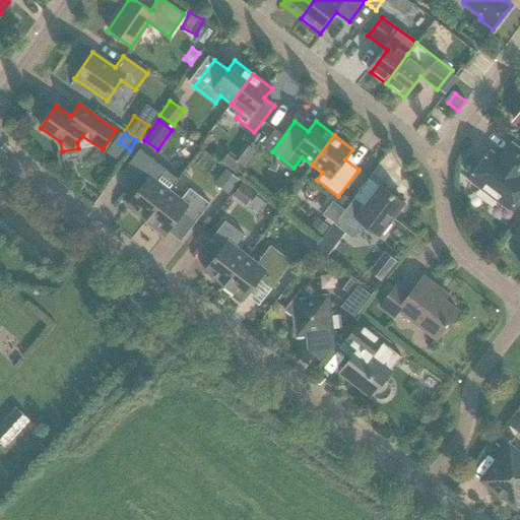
[(519,152),(513,147),(501,163),(492,154),(471,181),(510,211),(519,197),(519,152)]
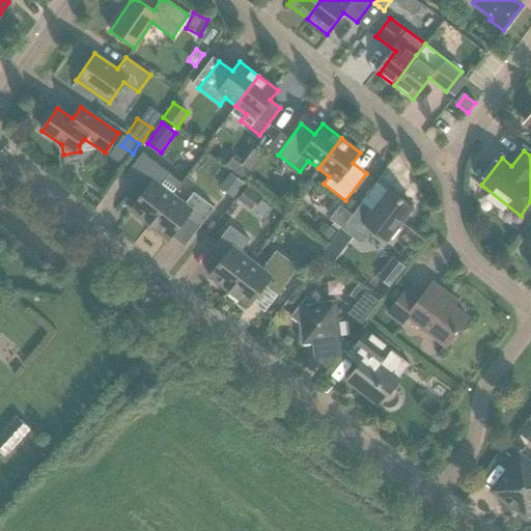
[(249,162),(236,152),(227,166),(240,175),(249,162)]
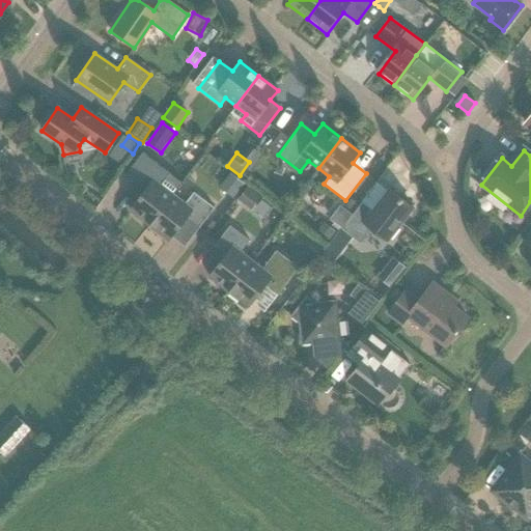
[(133,178),(146,189),(130,210),(148,225),(172,194),(182,183),(149,158),(133,178)]
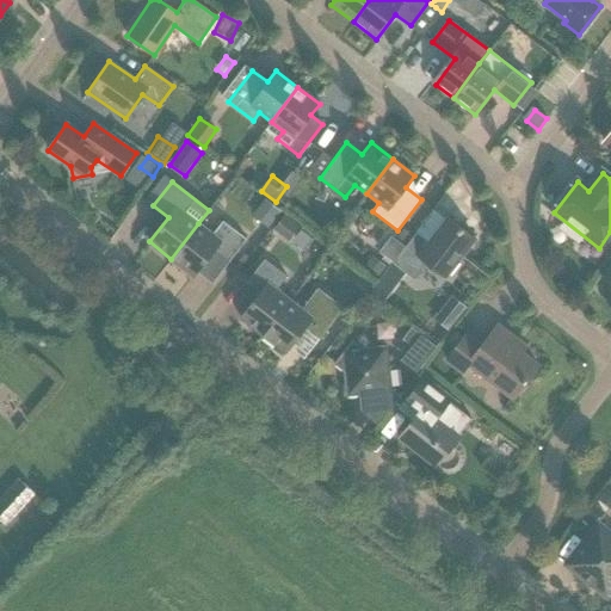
[(279,210),(264,198),(251,215),(267,228),(279,210)]
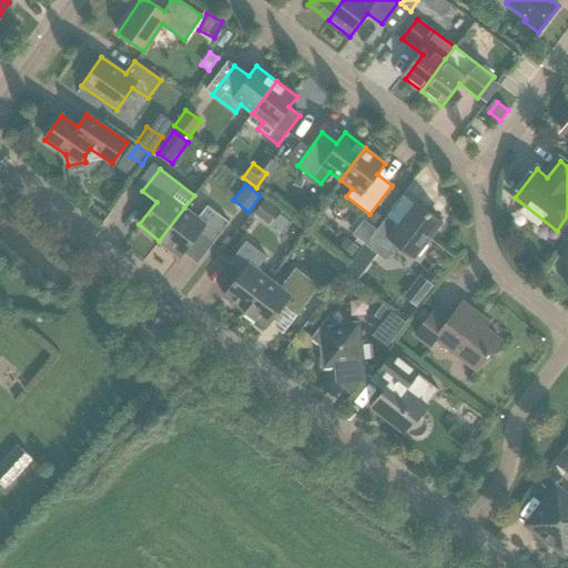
[(279,210),(264,199),(253,213),(267,224),(279,210)]
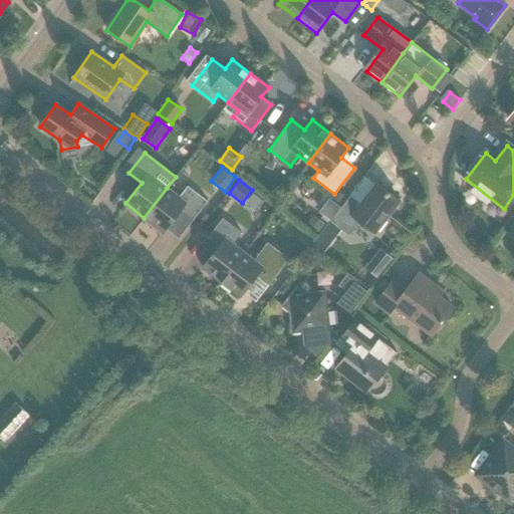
[(399,201),(376,184),(360,204),(349,196),(340,207),(330,221),(348,235),(358,221),(374,233),(399,201)]
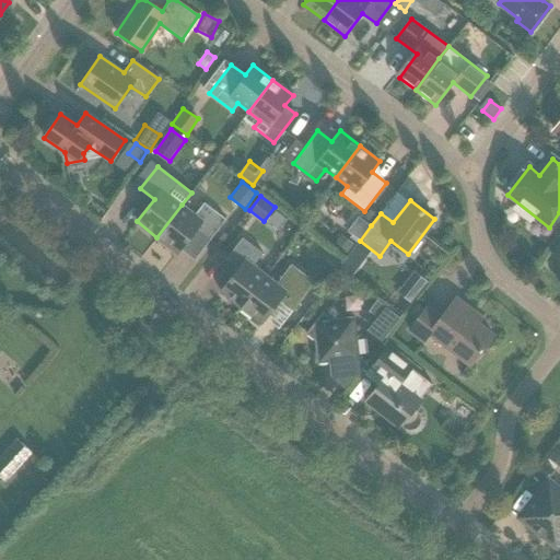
[(195,214),(182,205),(156,237),(177,253),(195,230),(209,241),(225,219),(203,202),(195,214)]
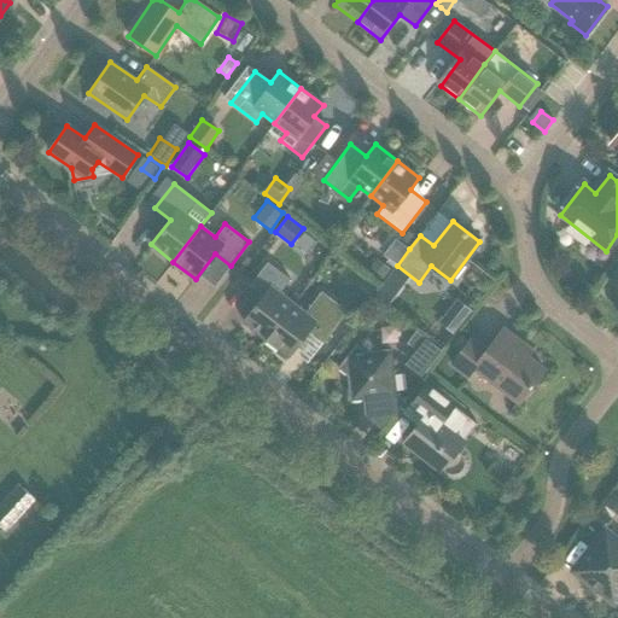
[(391,244),(383,255),(397,266),(409,249),(396,238),(391,244)]
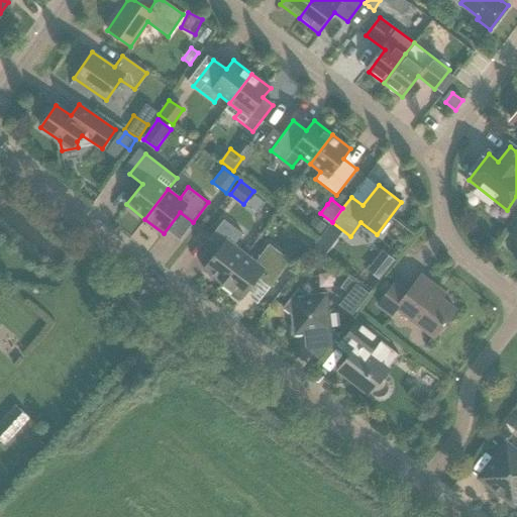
[(329,226),(315,215),(313,218),(306,227),(320,238),(329,226)]
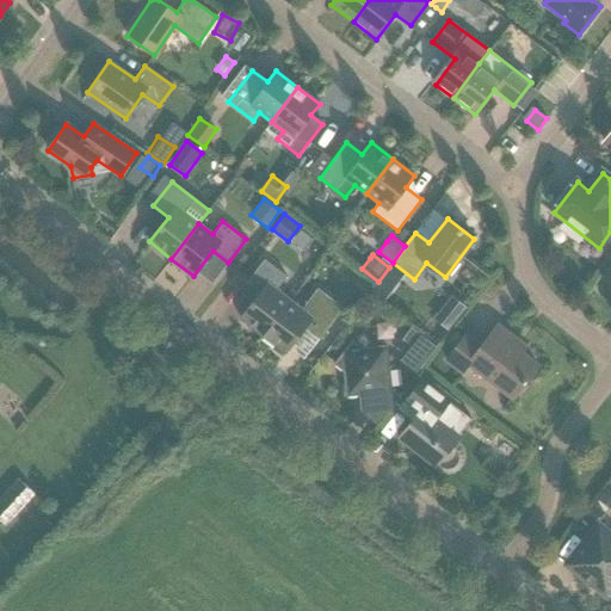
[(240,319),(263,335),(290,300),(277,290),(287,277),(264,259),(245,284),(259,295),(240,319)]
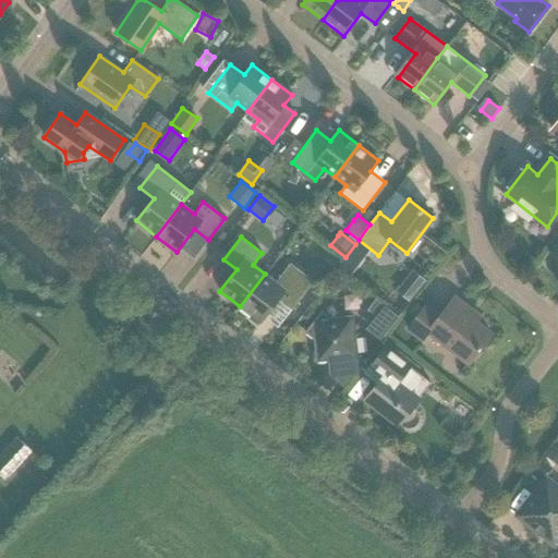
[(550,249),(548,251),(557,257),(557,269),(554,275),(557,278),(557,239),(550,249)]
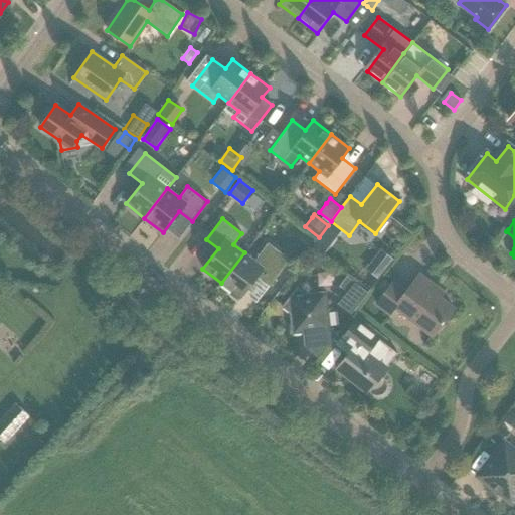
[(254,261),(244,252),(221,283),(240,298),(256,277),(269,287),(290,260),(268,243),(254,261)]
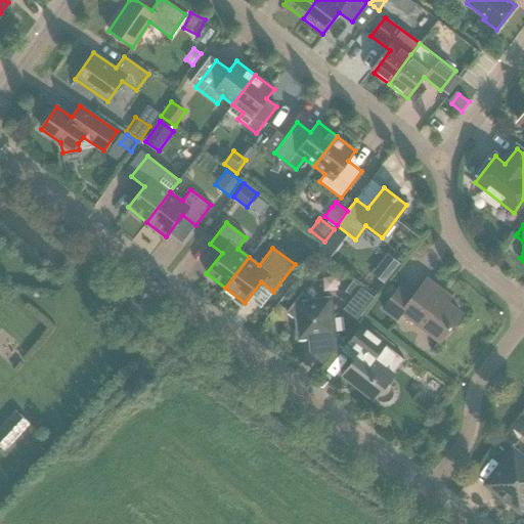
[(384,258),(380,263),(392,273),(399,264),(387,254),(384,258)]
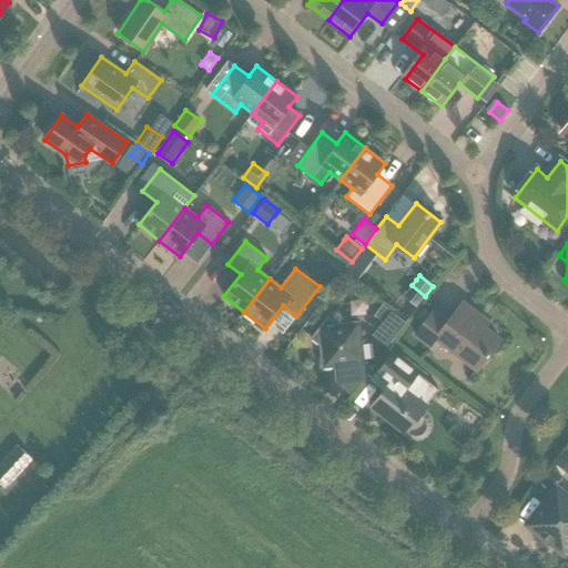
[(478,315),(463,303),(448,322),(434,311),(415,336),(429,347),(436,338),(476,369),(499,340),(475,321),(478,315)]
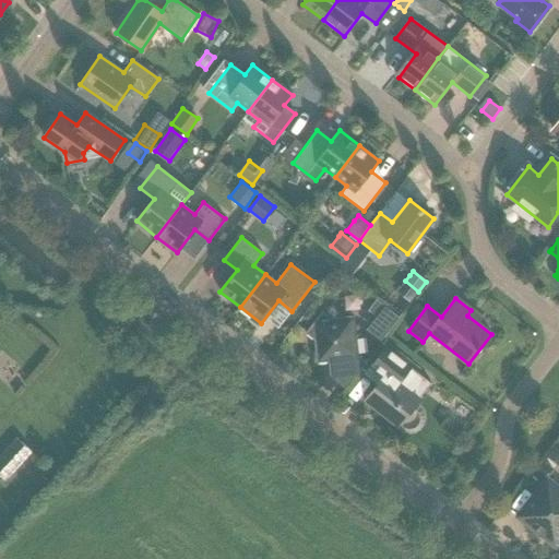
[(372,304),(368,309),(378,317),(385,307),(377,299),(372,304)]
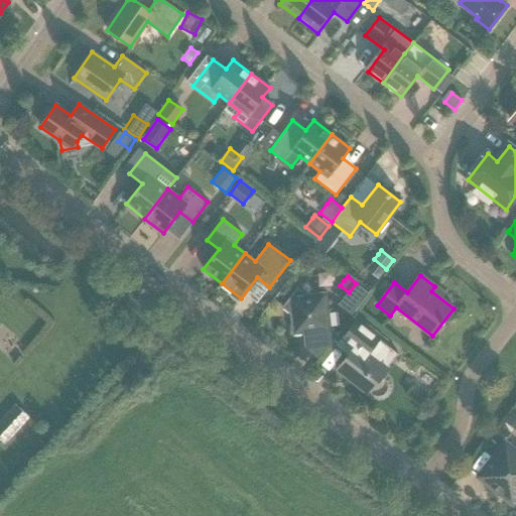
[(290,312),(293,334),(304,333),(305,341),(309,344),(306,347),(318,357),(317,358),(318,359),(337,335),(330,330),(326,292),(304,295),(297,289),(298,289),(297,288),(282,307),(283,308),(283,307),(290,312)]
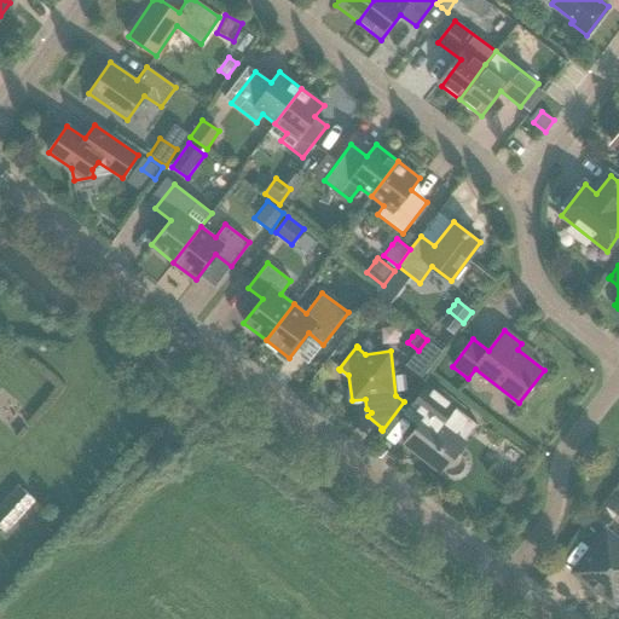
[(434,404),(404,444),(441,473),(443,473),(444,474),(445,475),(446,475),(446,476),(447,476),(449,478),(451,478),(452,478),(453,478),(456,478),(457,476),(460,476),(461,475),(462,474),(463,474),(464,473),(464,472),(466,470),(466,469),(467,469),(467,467),(468,466),(468,463),(468,462),(468,461),(467,460),(467,458),(466,457),(466,456),(466,455),(464,455),(464,453),(463,453),(463,452),(462,452),(462,451),(461,451),(460,451),(460,450),(466,443),(455,434),(468,417),(455,408),(457,404),(429,382),(421,394),(434,404)]
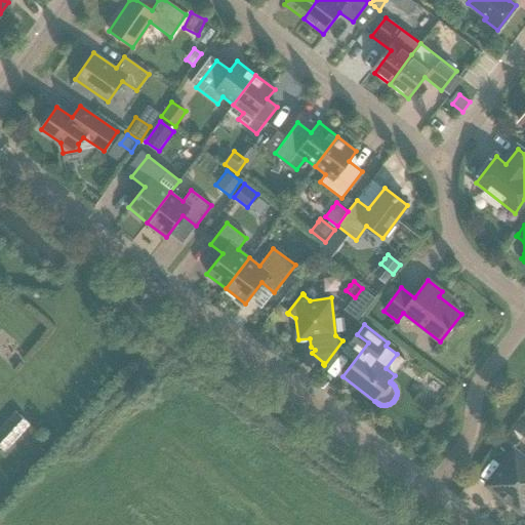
[(0,447),(4,451),(29,423),(15,411),(0,428),(0,447)]
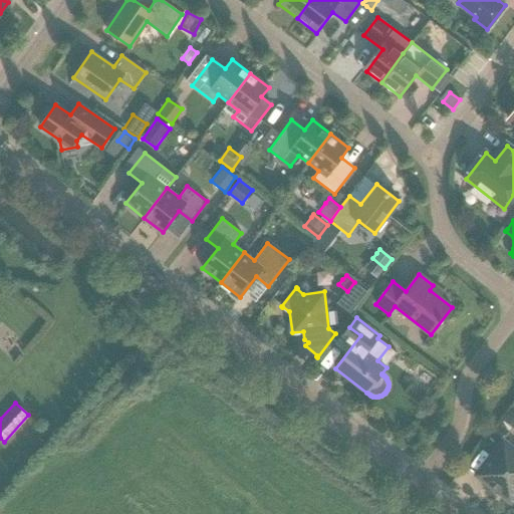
[(505,418),(503,422),(512,429),(513,427),(513,412),(512,410),(505,418)]
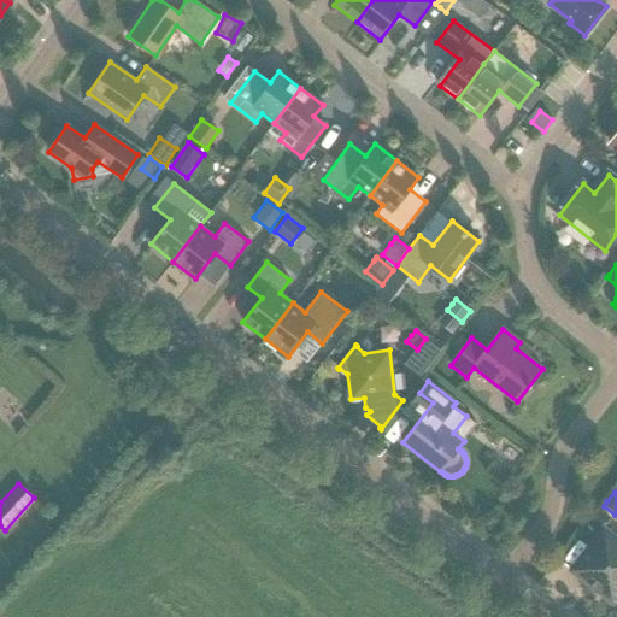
[(616,536),(604,527),(570,570),(613,605),(616,600),(616,536)]
